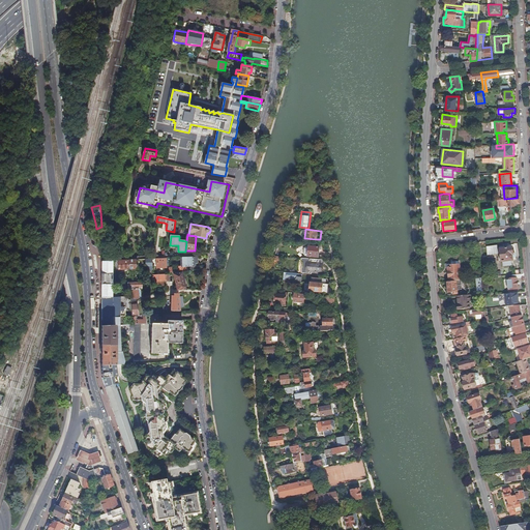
[(516,253),(513,244),(501,245),(501,248),(500,248),(500,251),(501,261),(502,261),(503,266),(512,265),(511,260),(512,260),(512,258),(516,257),(516,253)]
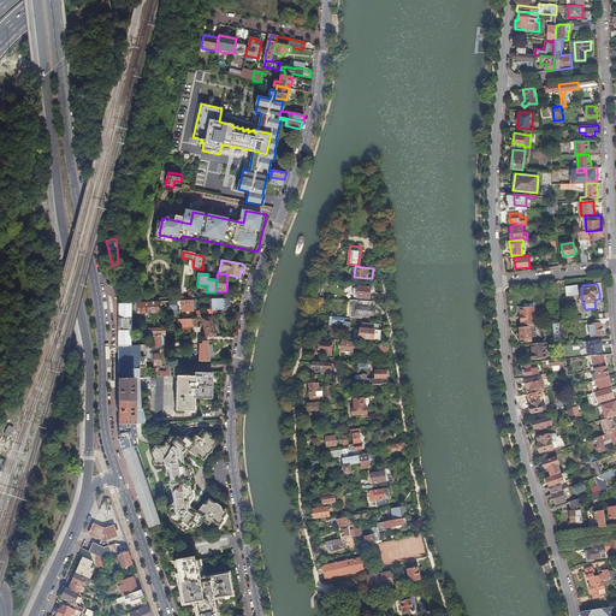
[(372,286),(360,285),(359,297),(371,298),(372,286)]
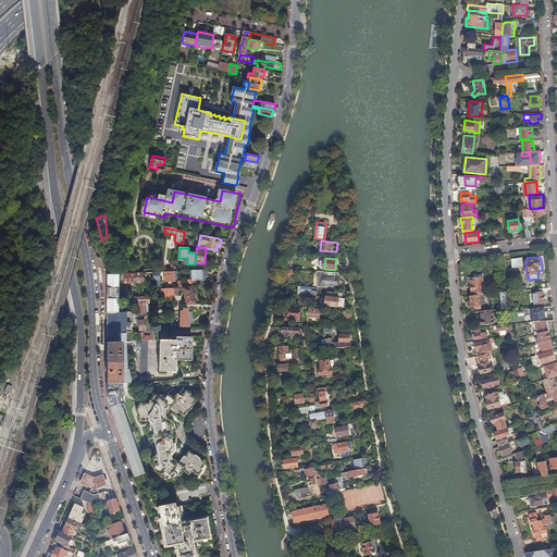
[(523,267),(523,264),(522,262),(522,258),(512,260),(514,268),(523,267)]
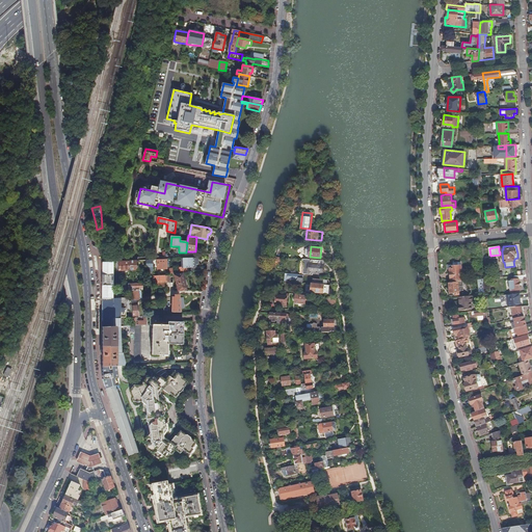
[(179,268),(180,272),(182,272),(188,271),(188,258),(182,259),(182,268),(179,268)]
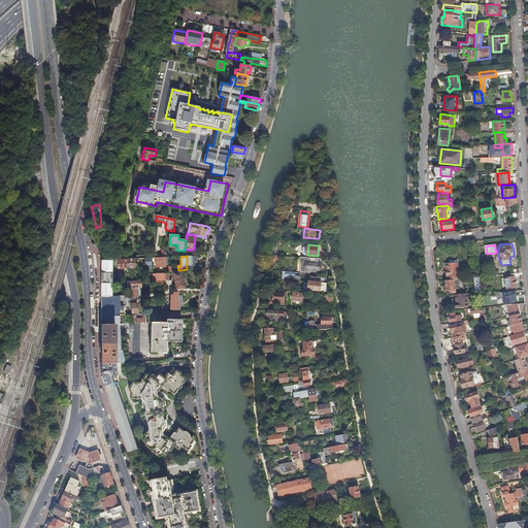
[(187,269),(193,269),(193,266),(195,265),(195,263),(197,263),(197,256),(187,256),(187,269)]
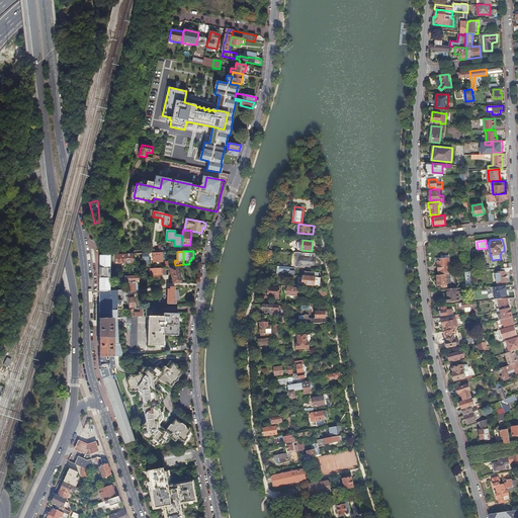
[(316,254),(295,252),(294,253),(294,255),(295,256),(296,256),(295,266),(305,267),(306,265),(315,266),(316,256),(315,256),(316,254)]
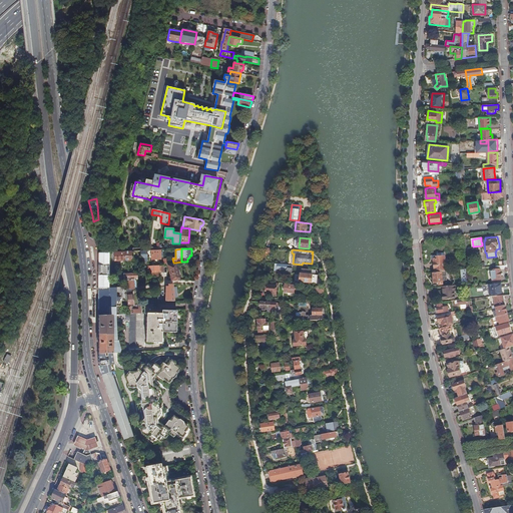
[(160,250),(152,250),(152,260),(161,259),(160,250)]
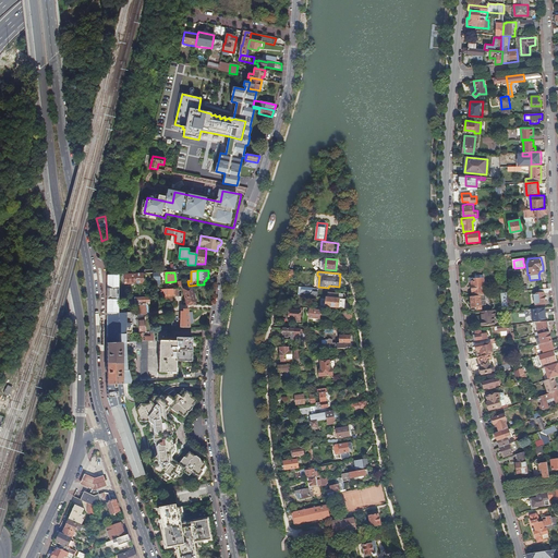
[(125,284),(135,283),(135,274),(124,275),(125,284)]
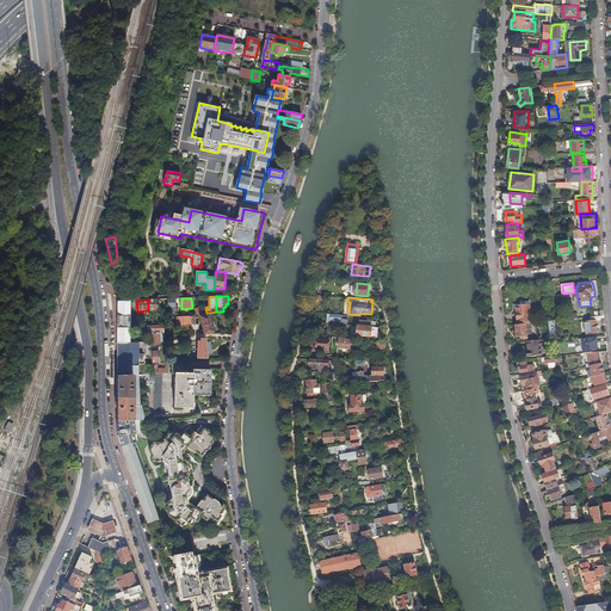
[(148,310),(154,310),(159,310),(159,300),(148,300),(148,310)]
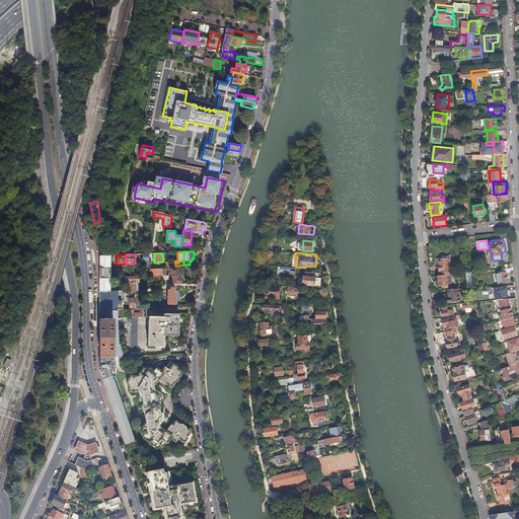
[(109,291),(109,277),(109,255),(99,255),(99,292),(109,291)]
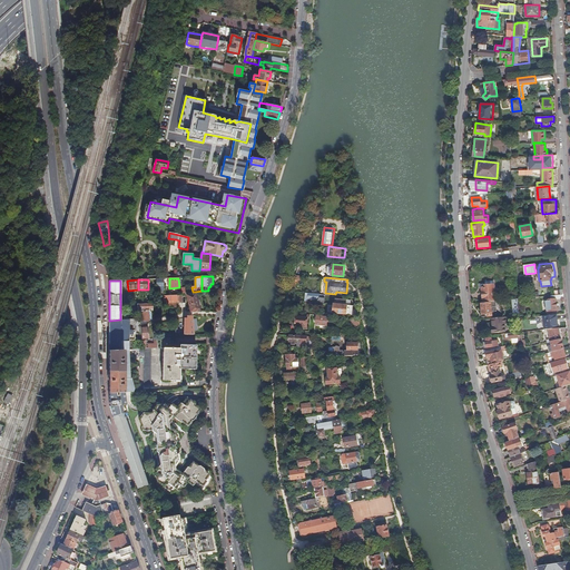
[(481,286),(483,302),(488,302),(495,301),(494,284),(481,286)]
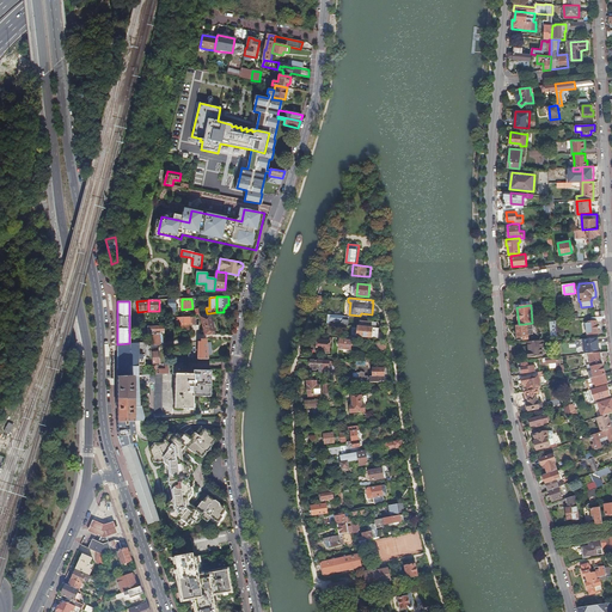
[(206,335),(215,335),(210,314),(201,317),(206,335)]
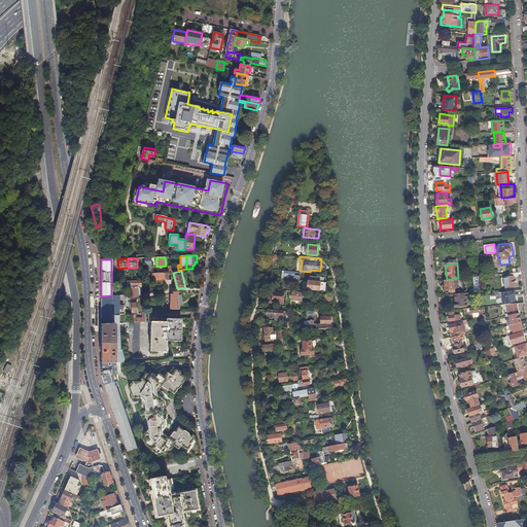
[(521,272),(510,273),(510,277),(504,277),(504,281),(503,281),(504,285),(505,285),(505,288),(515,287),(514,276),(521,275),(521,272)]
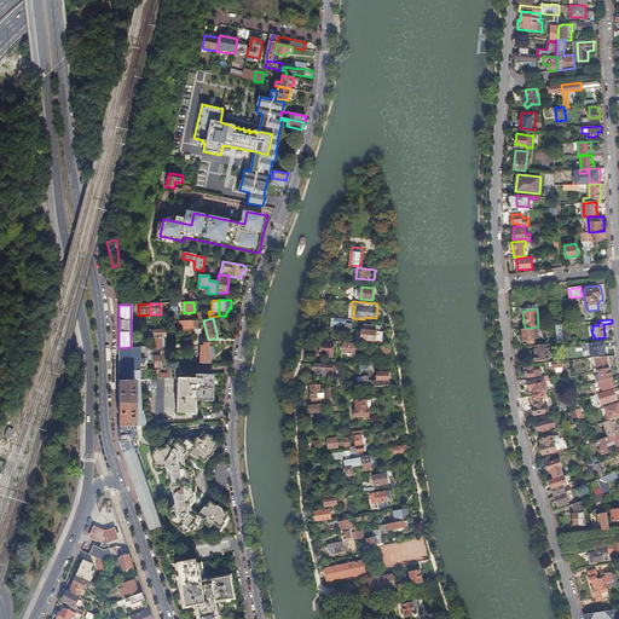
[(525,328),(522,329),(524,341),(530,341),(530,343),(534,343),(534,342),(537,342),(537,341),(537,334),(533,335),(533,329),(530,329),(530,328),(525,328)]
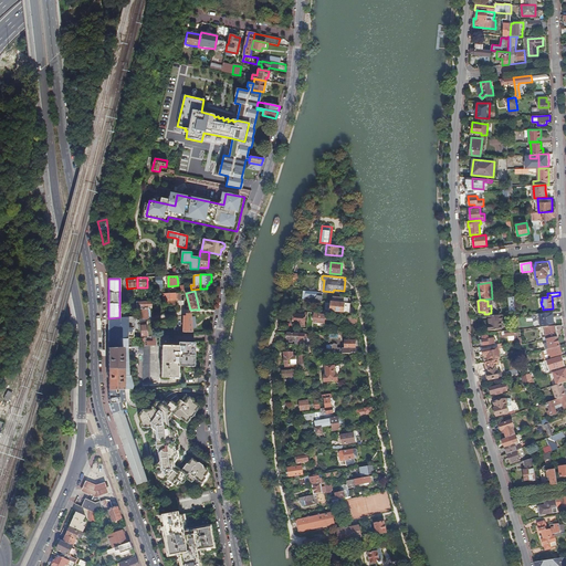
[(139,323),(146,322),(146,318),(148,318),(148,310),(142,311),(140,307),(152,307),(152,302),(143,302),(138,302),(139,316),(139,323)]
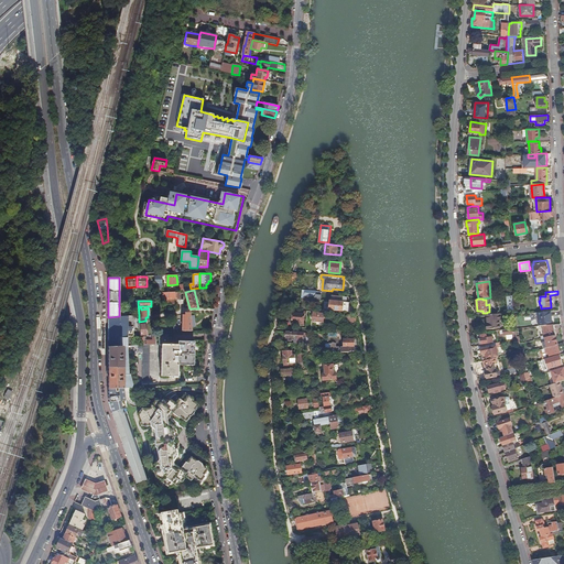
[(346,311),(347,302),(331,301),(331,310),(344,311),(346,311)]
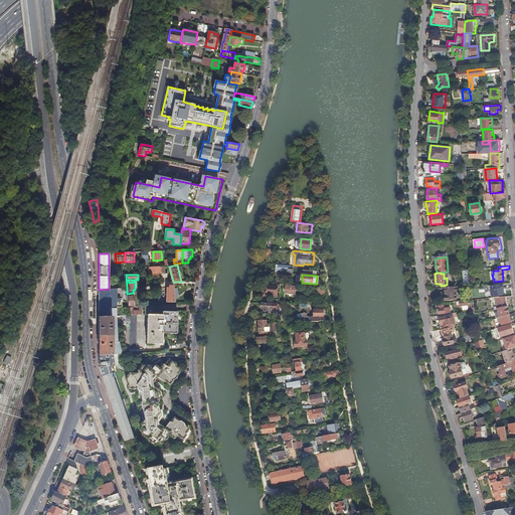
[(286,293),(296,294),(297,287),(290,286),(290,285),(287,284),(286,293)]
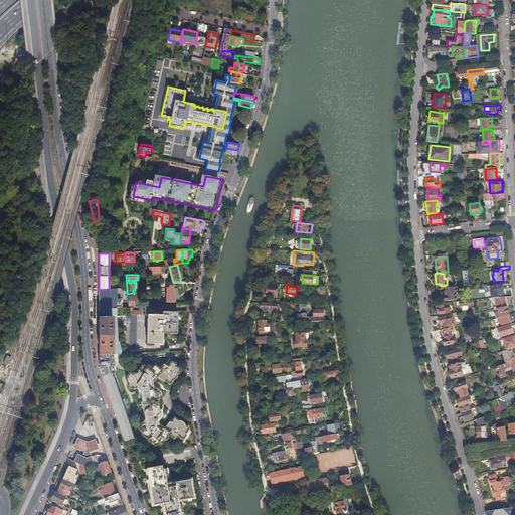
[(492,293),(492,298),(495,297),(503,297),(502,285),(488,286),(488,290),(489,290),(490,294),(492,293)]
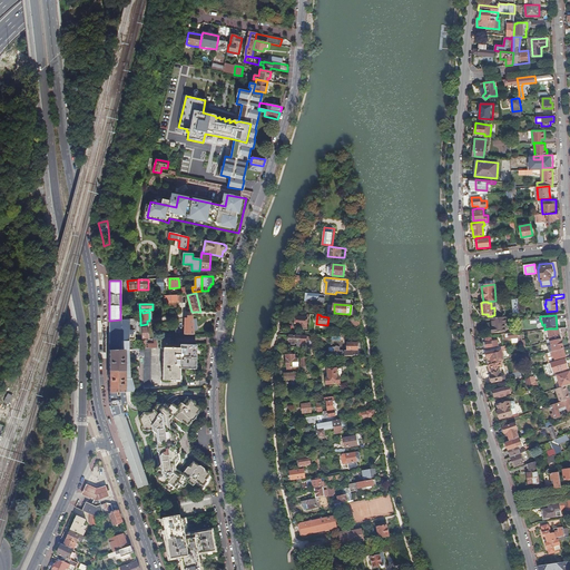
[(307,326),(307,317),(297,316),(296,324),(301,324),(301,326),(307,326)]
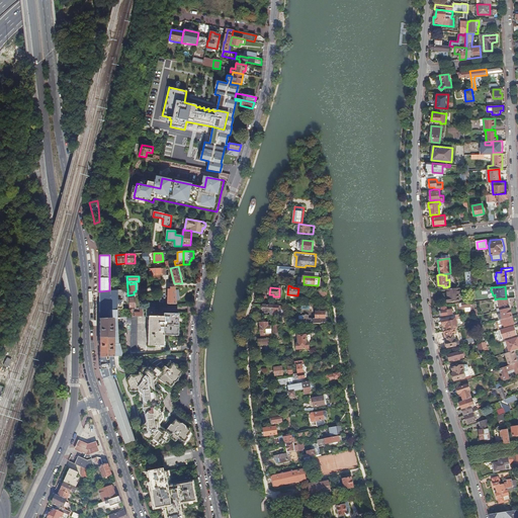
[(448,297),(447,297),(448,303),(459,301),(458,294),(461,294),(460,287),(448,289),(448,297)]
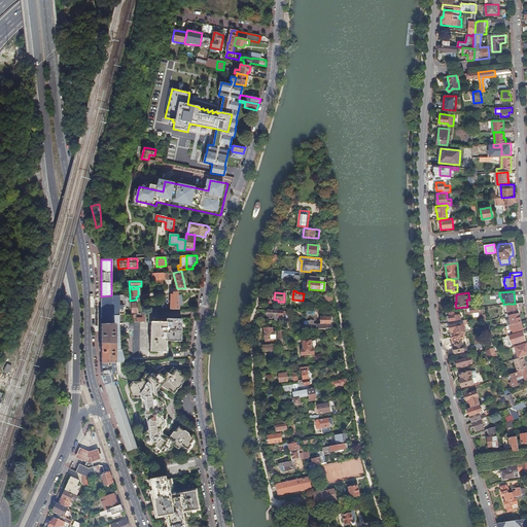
[(101,324),(119,323),(118,314),(125,314),(125,295),(111,295),(101,296),(101,324)]
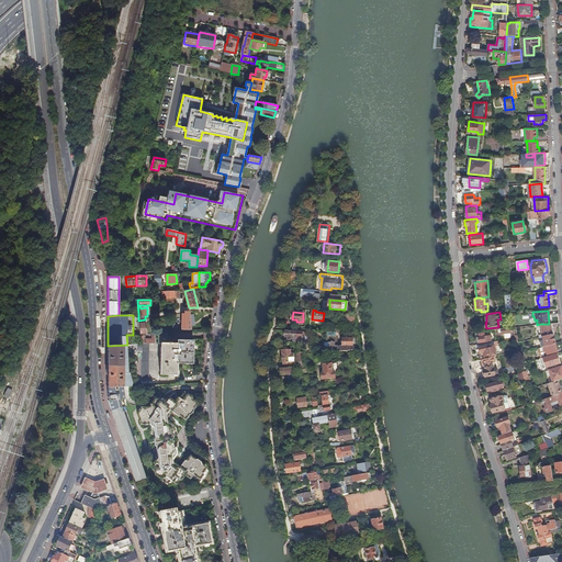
[(540,324),(542,336),(553,334),(551,323),(549,324),(540,324)]
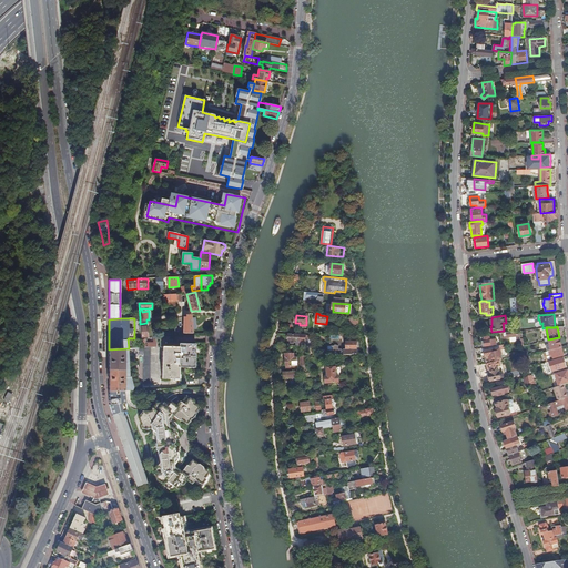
[(306,335),(290,334),(288,340),(294,341),(293,342),(296,342),(296,345),(305,345),(305,342),(307,342),(307,340),(305,340),(306,335)]
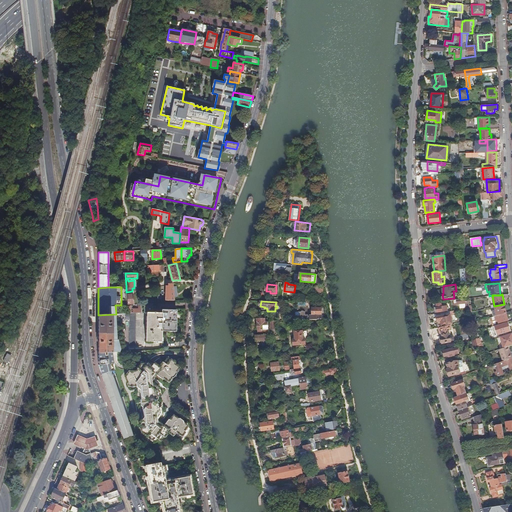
[(145,312),(154,312),(154,303),(145,304),(145,312)]
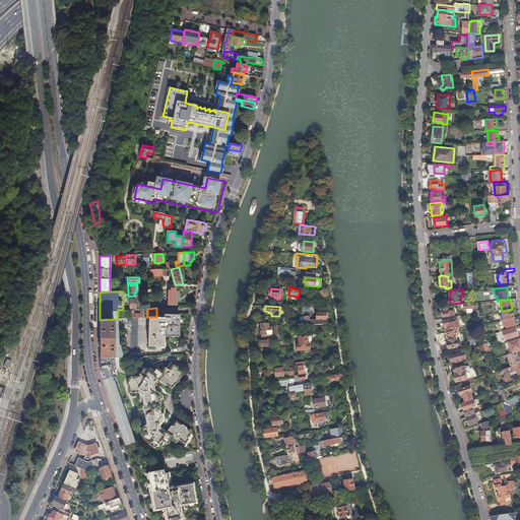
[(443,309),(444,312),(445,317),(455,315),(454,310),(449,311),(448,308),(443,309)]
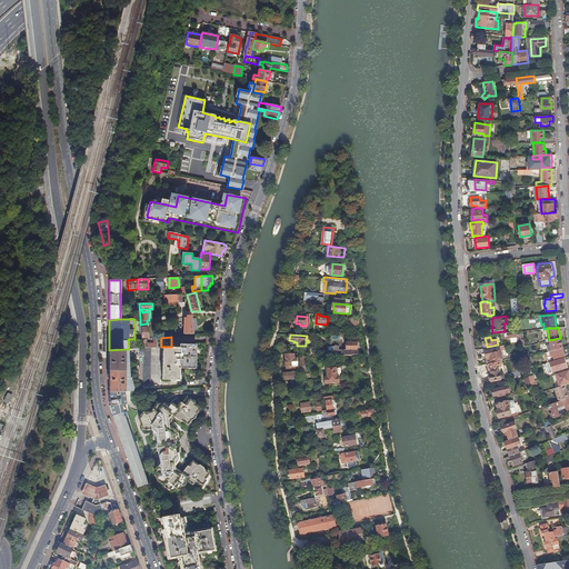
[(549,340),(550,343),(552,350),(562,348),(560,338),(549,340)]
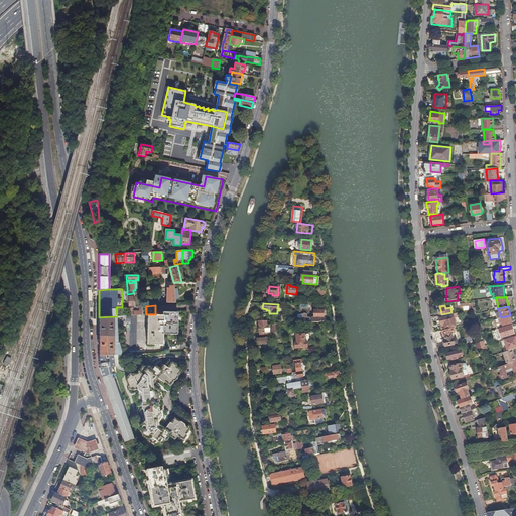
[(325,321),(325,310),(314,310),(314,314),(313,315),(313,317),(313,321),(325,321)]
